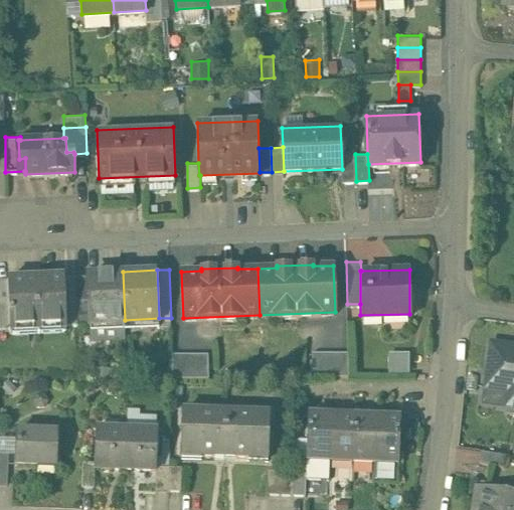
[(123,272),(89,273),(89,275),(90,298),(91,321),(125,320),(123,272)]
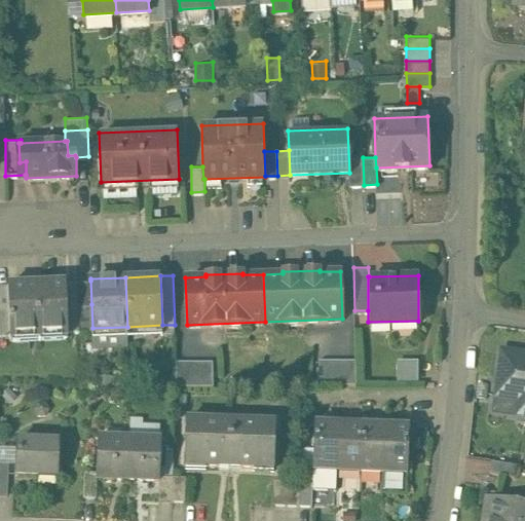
[(78,278),(65,280),(67,334),(80,334),(78,281),(78,278)]
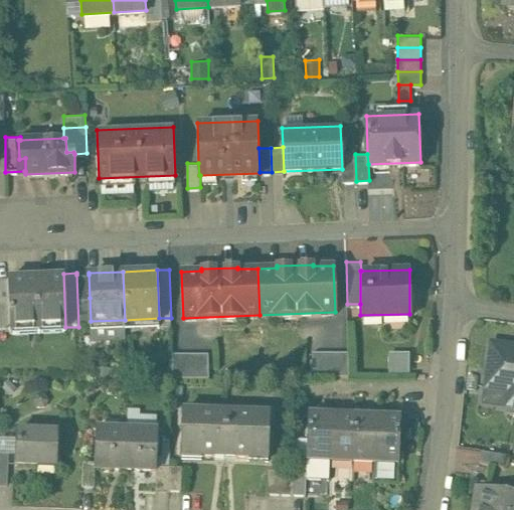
[(63,274),(8,277),(10,330),(65,327),(63,274)]
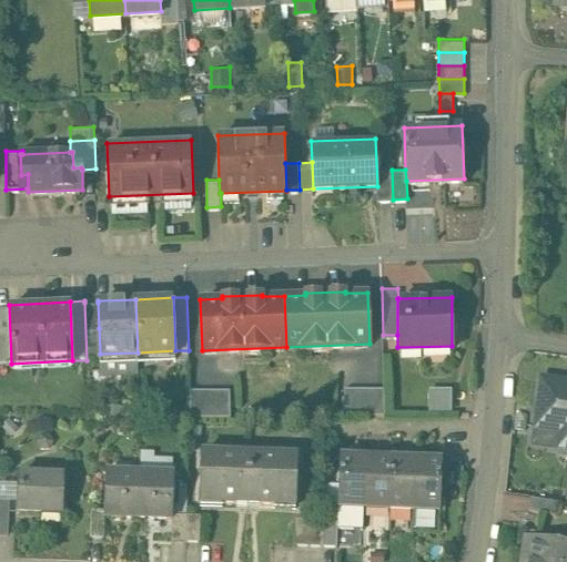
[(98,303),(84,303),(85,328),(99,328),(98,303)]
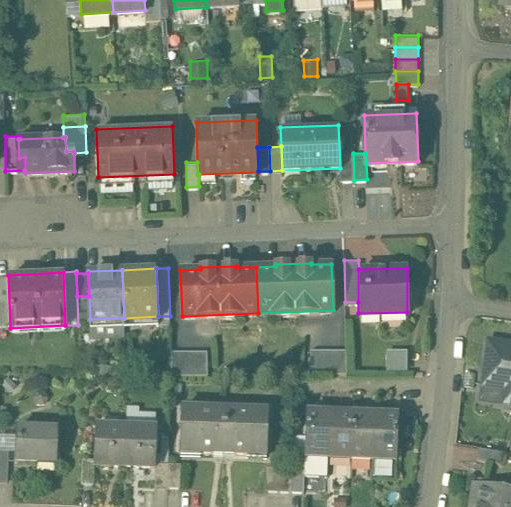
[(8,275),(0,275),(0,328),(10,328),(8,275)]
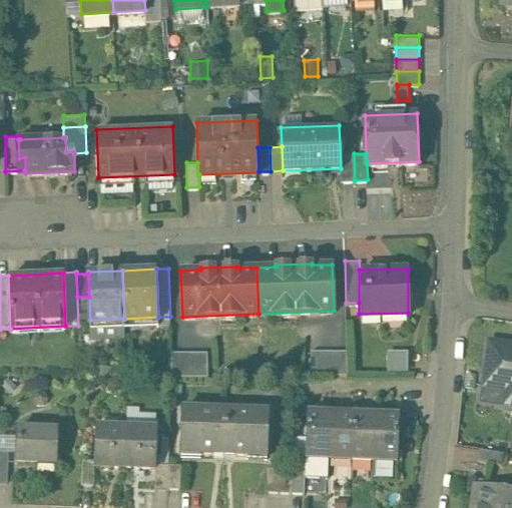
[(511,340),(490,338),(484,383),(511,386),(511,394),(510,402),(511,402),(511,340)]
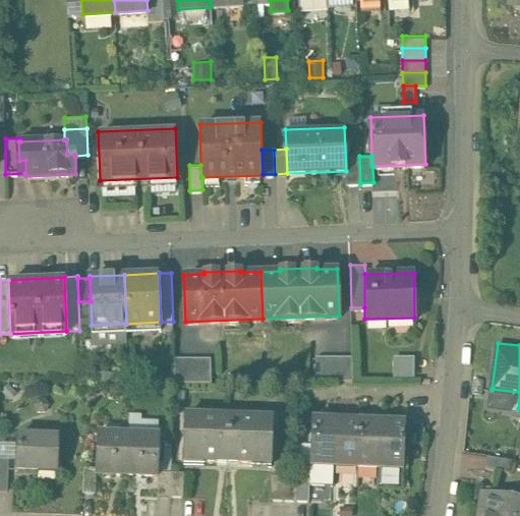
[(420,373),(420,353),(397,352),(397,373),(420,373)]
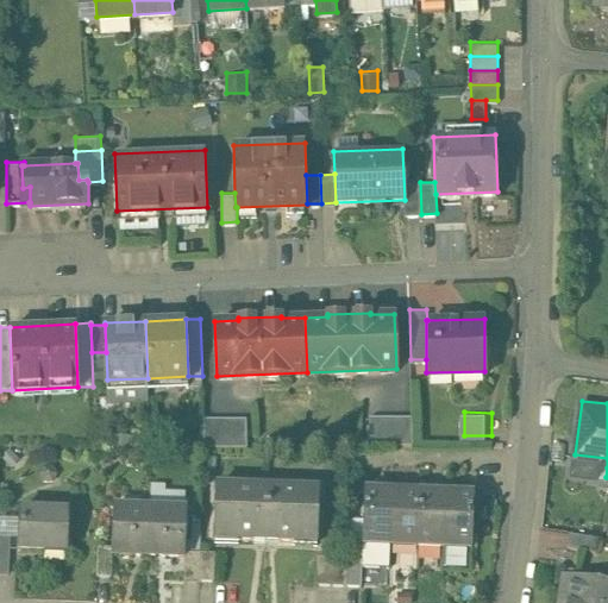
[(383,413),(369,413),(370,441),(384,441),(383,413)]
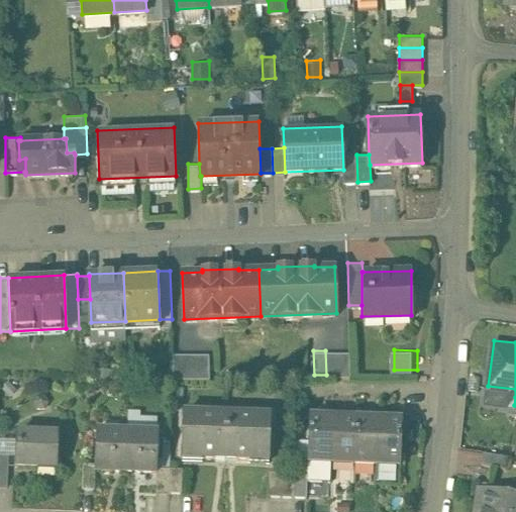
[(337,350),(325,350),(326,375),(338,375),(337,350)]
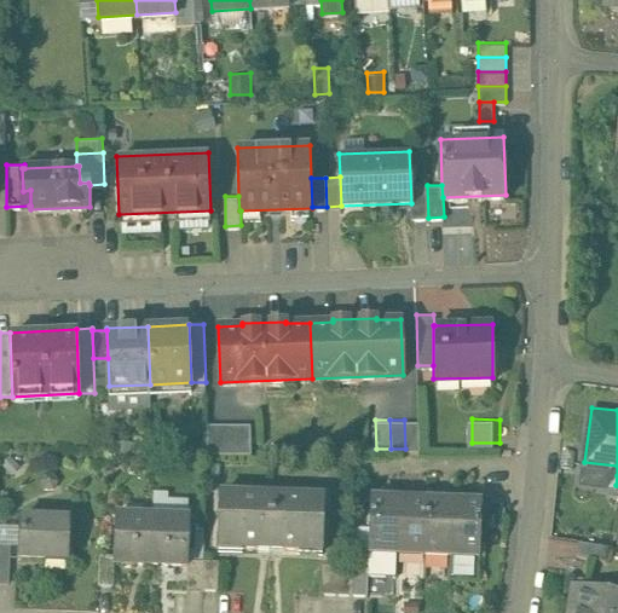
[(420,449),(419,420),(404,420),(405,449),(420,449)]
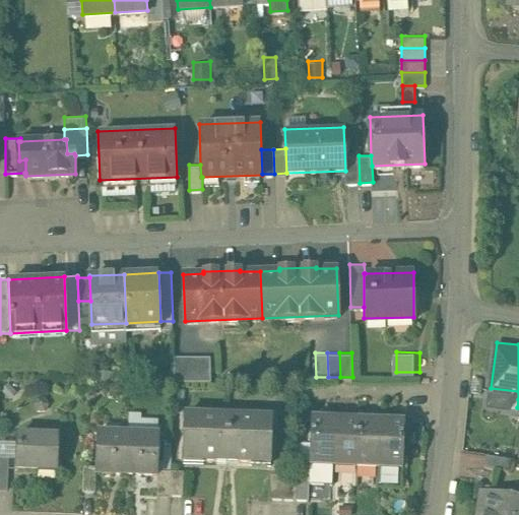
[(186,355),(174,355),(175,379),(187,379),(186,355)]
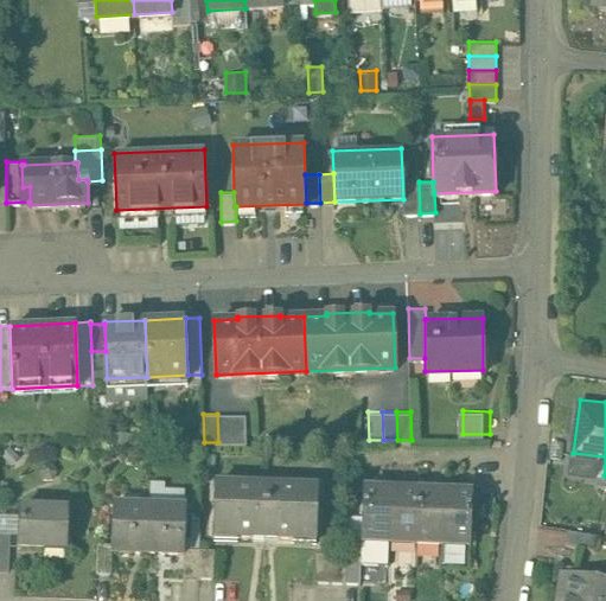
[(231,414),(217,414),(218,442),(233,442),(231,414)]
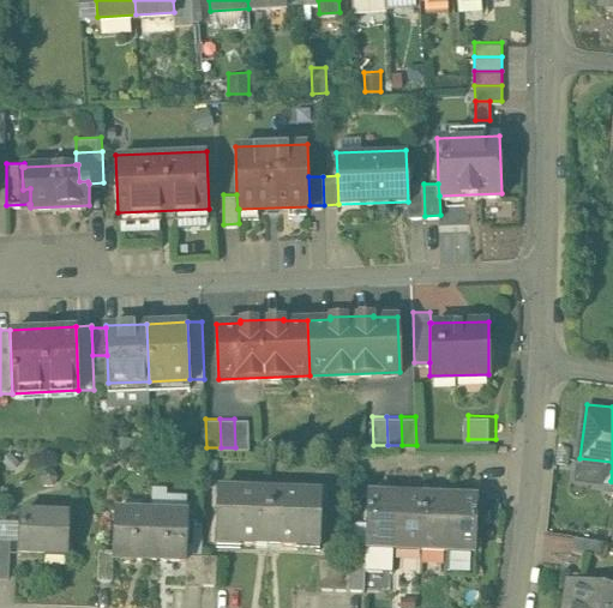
[(248,419),(234,419),(235,447),(250,447),(248,419)]
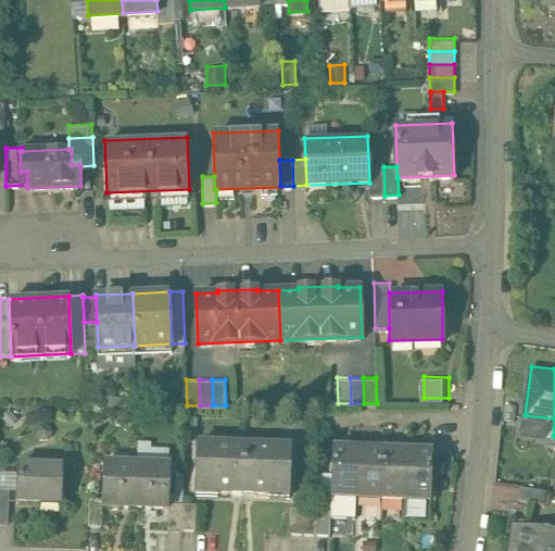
[(292,443),(198,440),(196,488),(290,491),(292,443)]
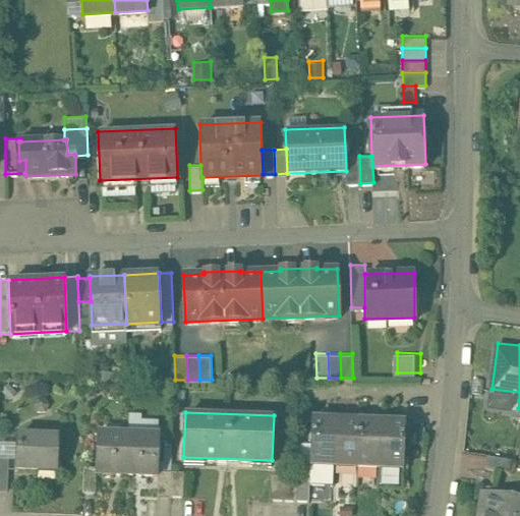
[(336,418),(325,418),(325,417),(312,417),(310,467),(309,474),(328,475),(328,479),(333,479),(334,463),(336,418)]
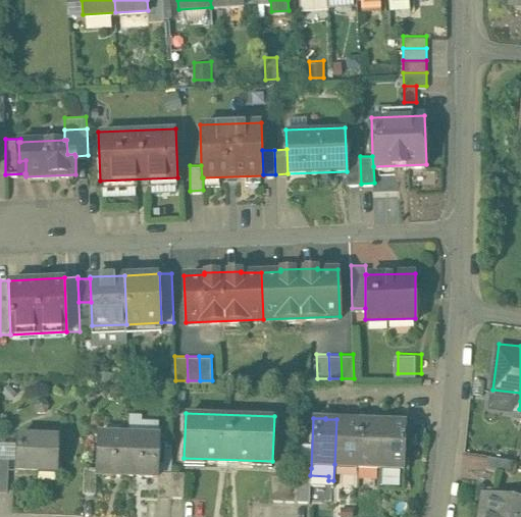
[(348,420),(336,419),(334,464),(358,465),(359,419),(348,419),(348,420)]
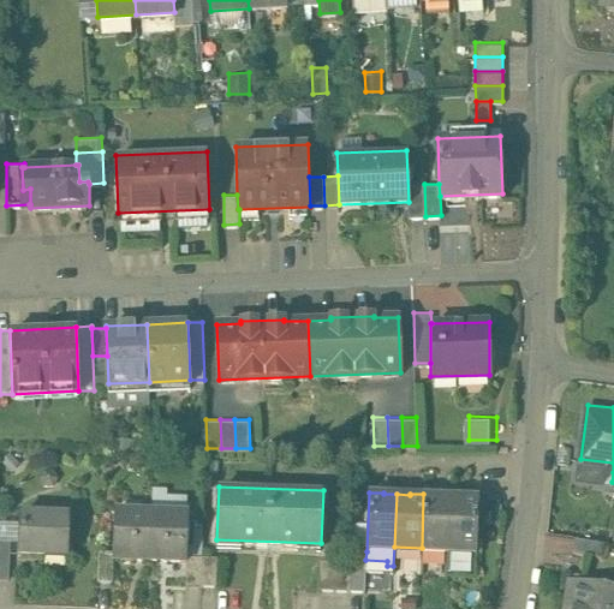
[(439,496),(439,494),(423,494),(422,548),(448,549),(451,496),(439,496)]
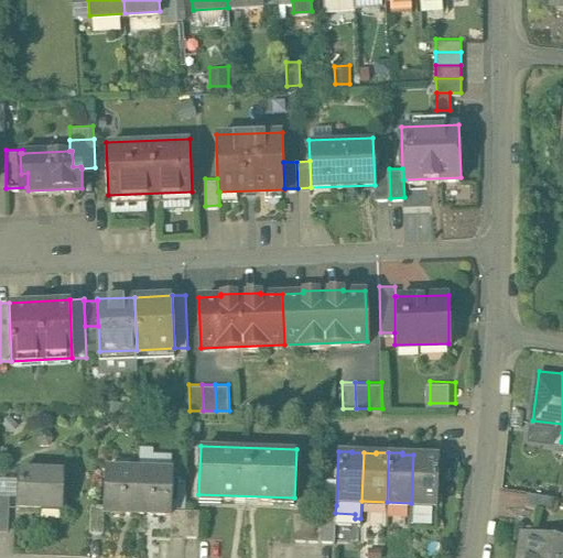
[(423,453),(423,455),(413,455),(411,503),(436,504),(439,455),(423,453)]
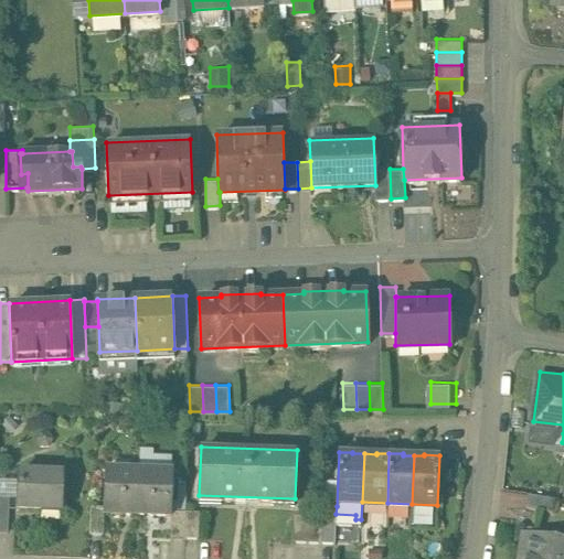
[(63,470),(19,468),(17,505),(61,507),(63,470)]
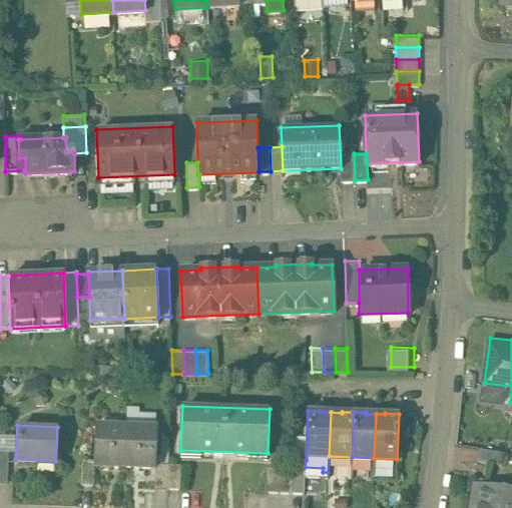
[(126,426),(96,425),(94,458),(93,463),(94,463),(125,464),(126,426)]
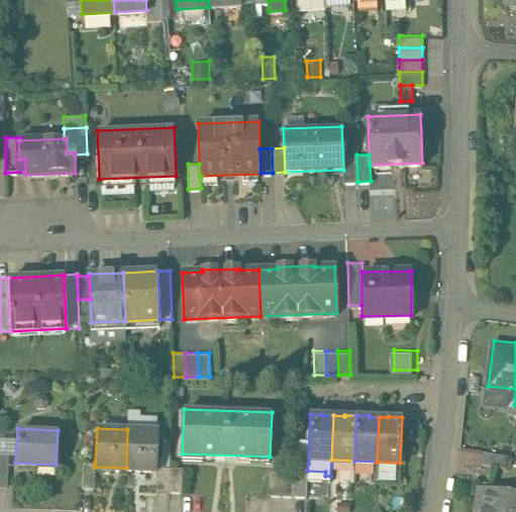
[(160,430),(127,429),(126,468),(157,469),(158,469),(158,465),(160,430)]
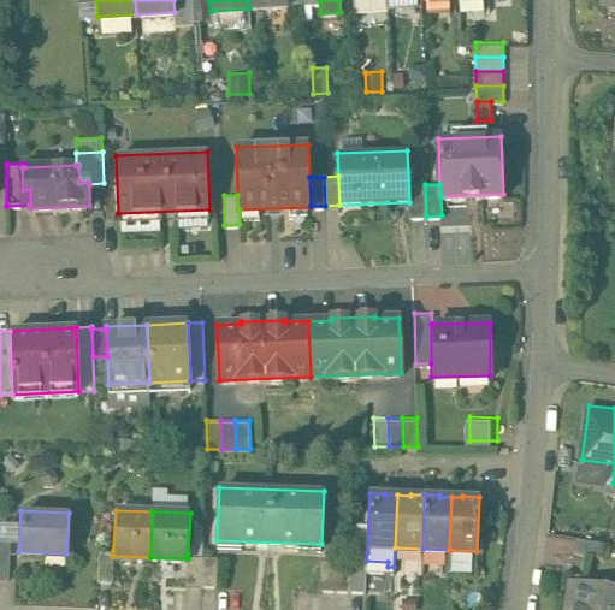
[(605,540),(577,536),(574,550),(603,555),(605,540)]
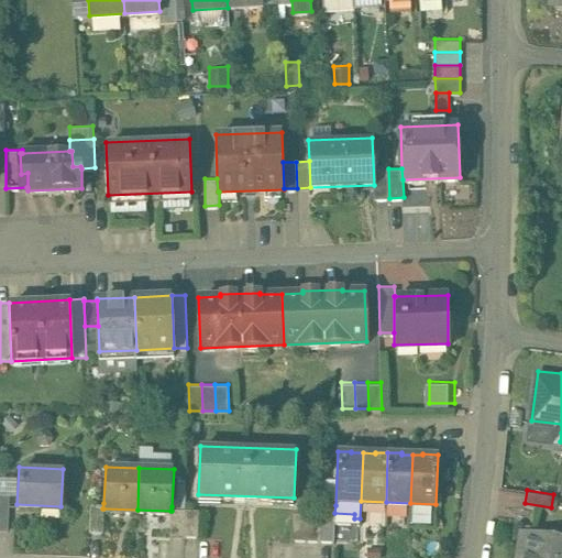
[(11,494),(0,493),(0,525),(9,526),(11,494)]
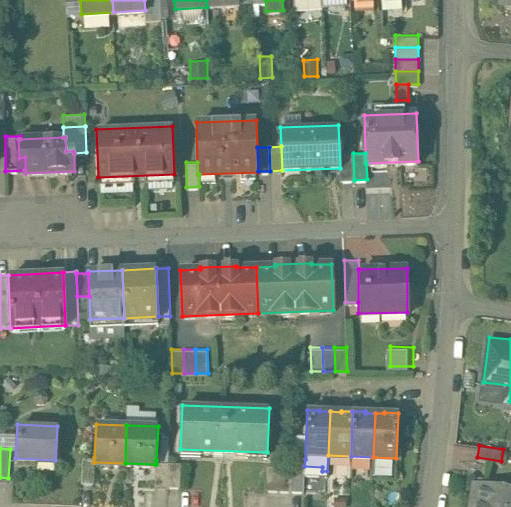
[(94,457),(82,457),(81,481),(93,481),(94,462),(93,462),(94,457)]
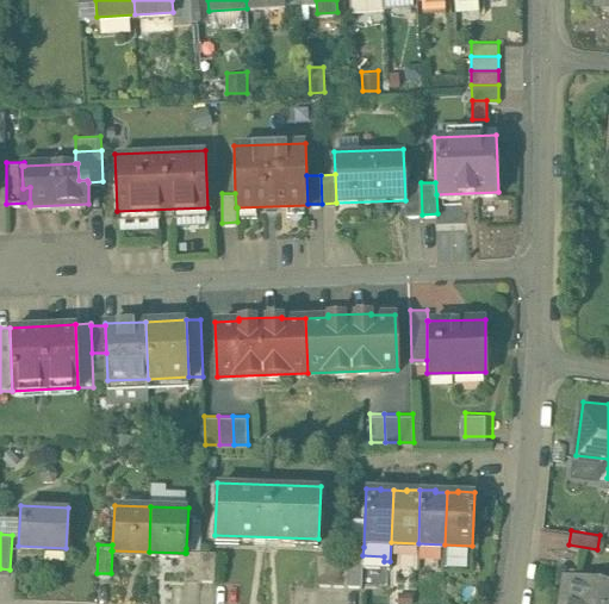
[(364,547),(348,547),(348,554),(347,583),(361,584),(362,555),(364,547)]
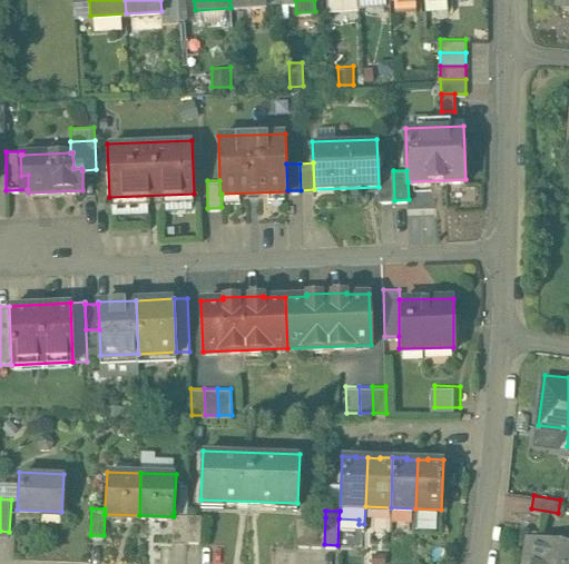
[(187,512),(174,512),(174,516),(173,516),(172,538),(186,538),(187,512)]
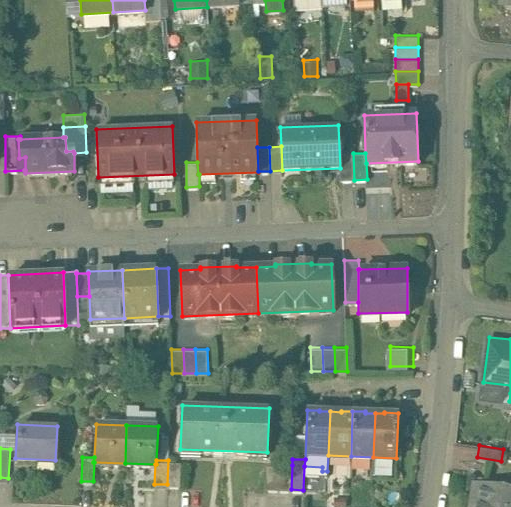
[(181,461),(168,460),(167,484),(180,485),(181,461)]
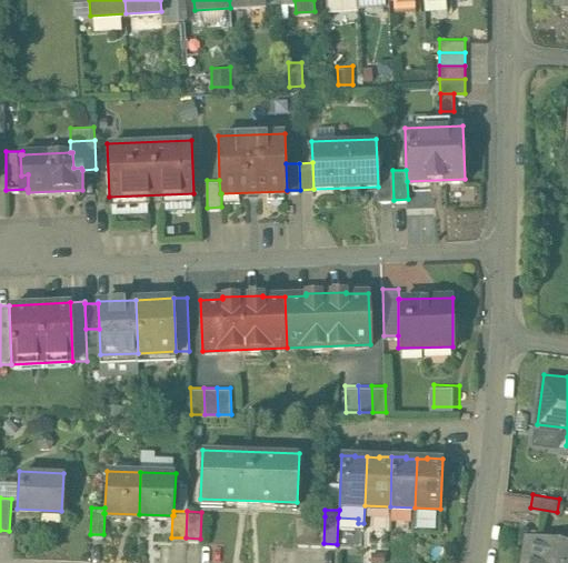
[(325,516),(297,516),(295,543),(324,543),(325,516)]
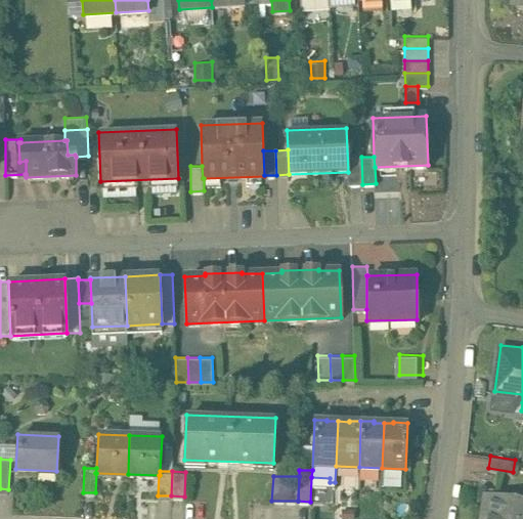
[(522,499),(485,492),(480,518),(522,518),(522,499)]
